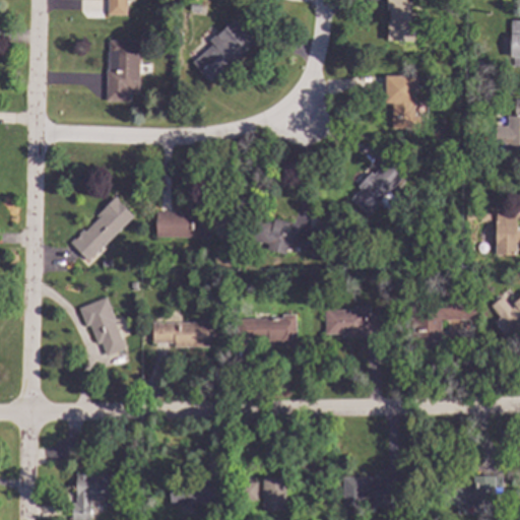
[(131,0),(131,1),(127,1),(126,15),(107,15),(107,0),(131,0)]
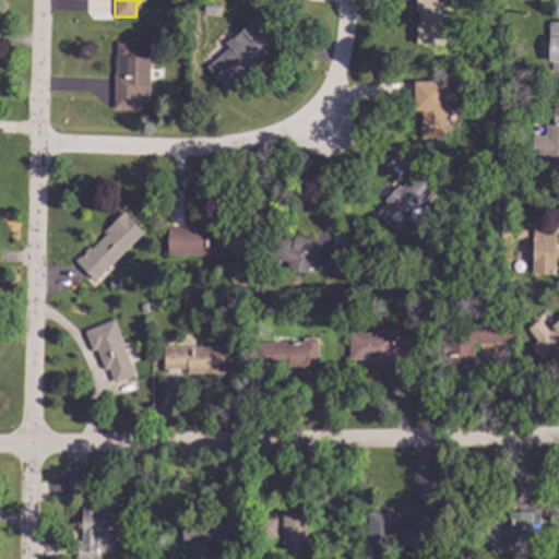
[(436,0),(436,2),(442,3),(441,27),(450,27),(449,44),(416,43),(417,23),(418,24),(418,11),(415,11),(415,0),(436,0)]
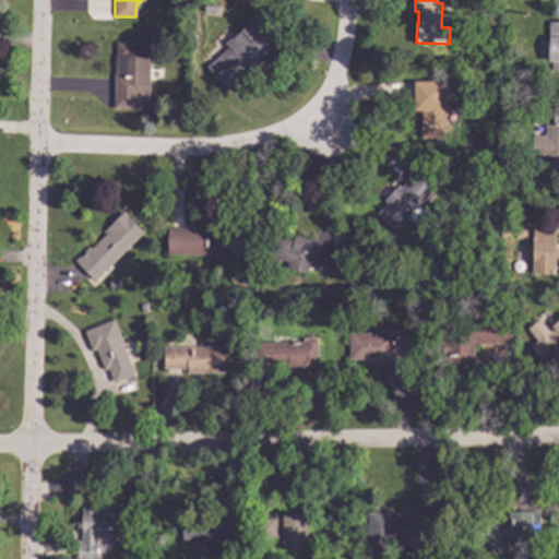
[(273,46),(225,87),(206,67),(228,48),(224,44),(234,35),(236,37),(252,22),(273,46)]
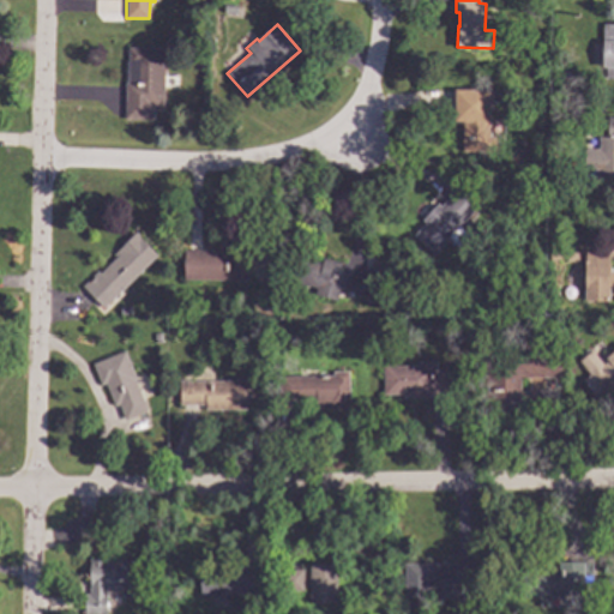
[(613,80),(613,24),(603,25),(602,80),(613,80)]
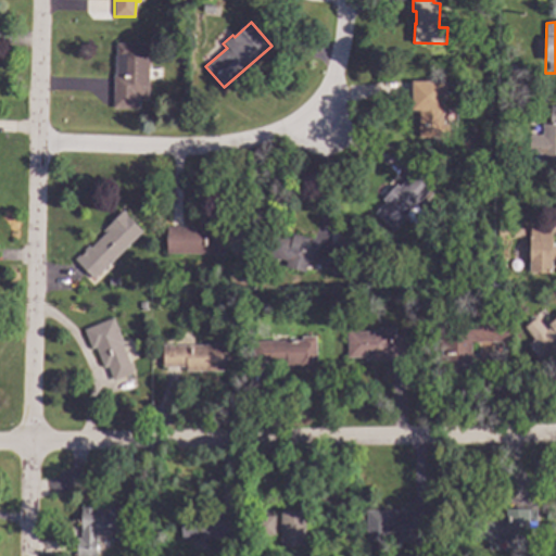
[(149,45),(148,98),(138,97),(138,109),(112,108),(113,75),(115,75),(116,43),(149,45)]
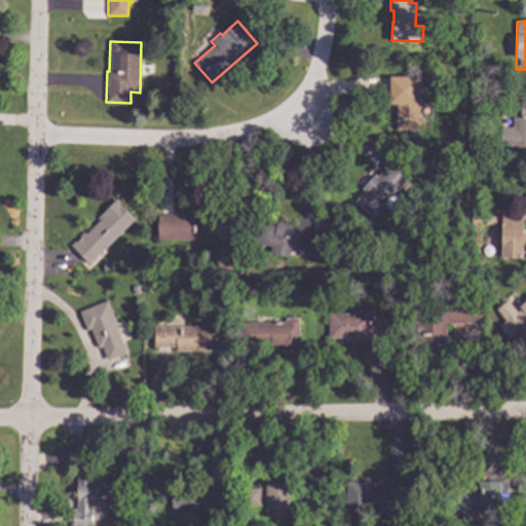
[(487,69),(479,69),(479,61),(487,61),(487,69)]
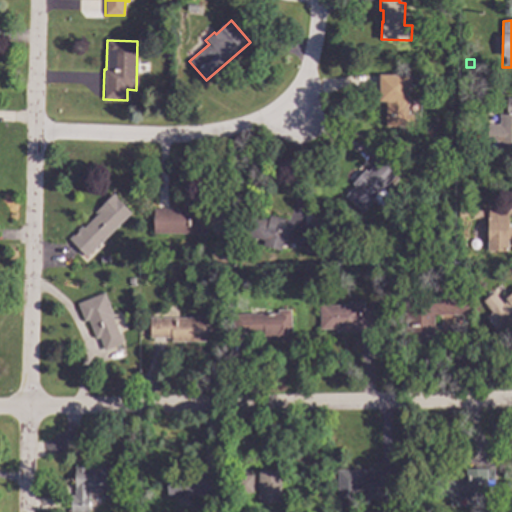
[(408,126),(385,126),(385,102),(379,102),(379,75),(408,75),(408,126)]
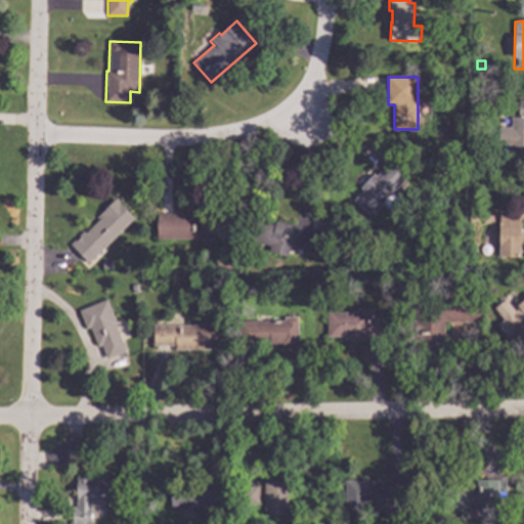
[(523,153),(510,153),(510,145),(498,144),(498,127),(511,128),(511,117),(518,117),(518,100),(523,100),(523,153)]
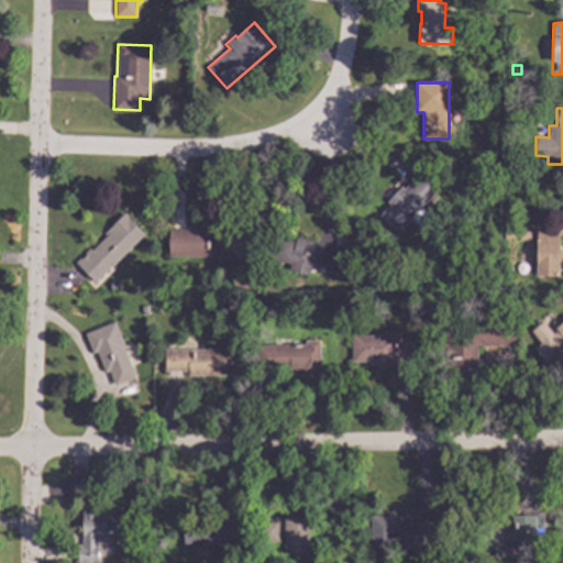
[(437,190),(396,234),(378,217),(390,203),(387,201),(401,187),(404,189),(419,173),(437,190)]
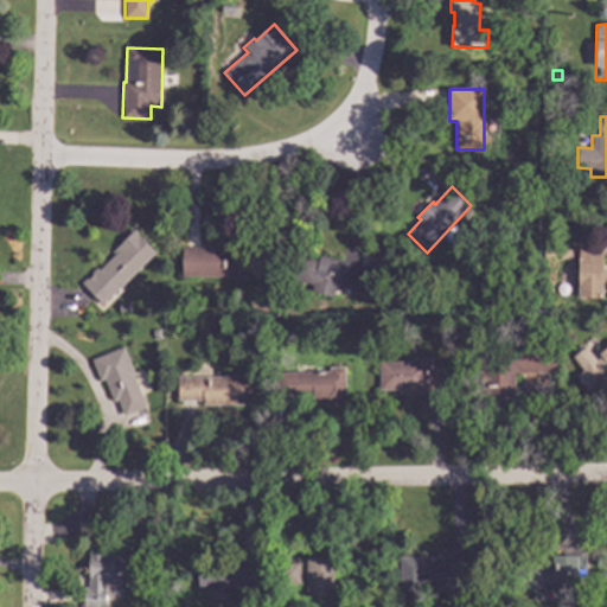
[(138,232),(136,234),(155,253),(102,305),(81,283),(96,268),(98,270),(115,254),(112,251),(134,229),(138,232)]
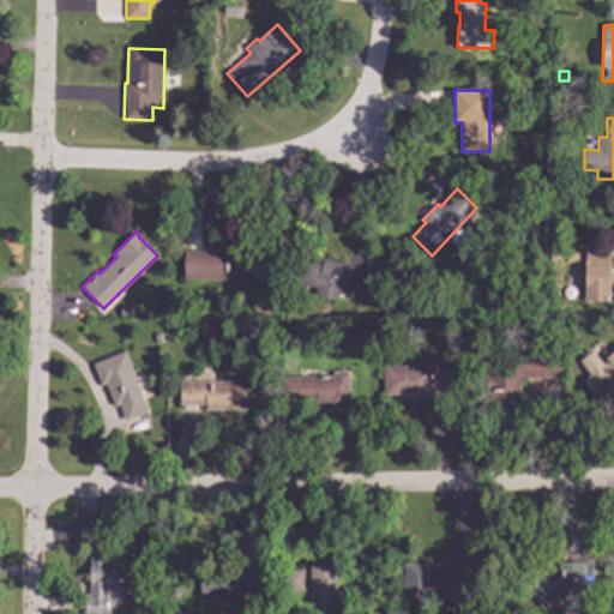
[(248,281),(184,280),(184,251),(224,251),(224,246),(250,246),(248,281)]
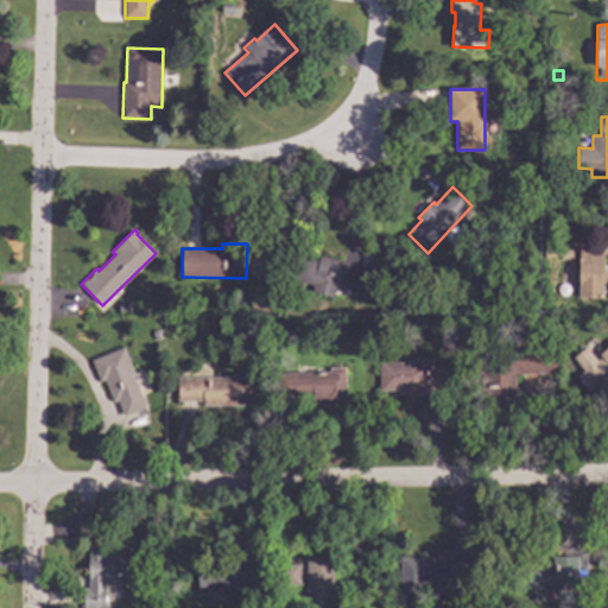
[(603,270),(607,270),(607,291),(602,291),(602,298),(578,298),(580,247),(603,248),(603,270)]
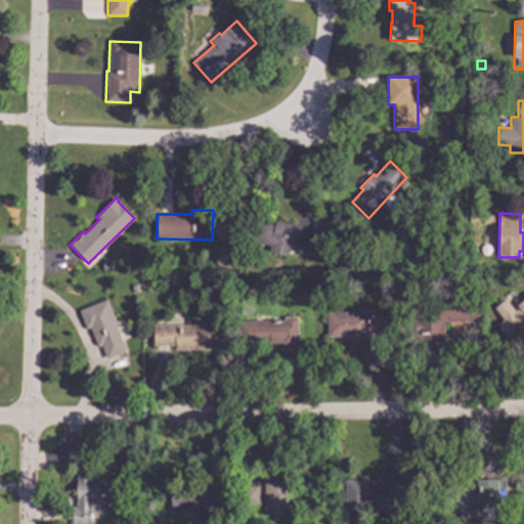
[(300,227),(299,234),(316,228),(321,247),(302,253),(301,247),(295,249),(295,250),(288,248),(286,256),(268,252),(269,246),(253,242),(258,221),(274,225),(276,221),(300,227)]
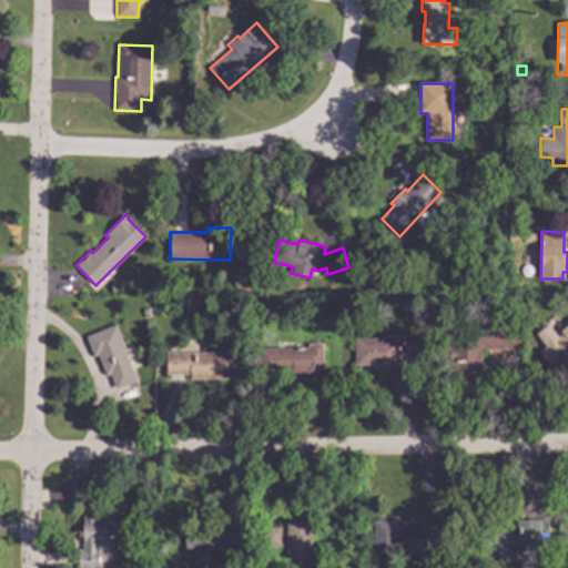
[(518,350),(480,351),(480,376),(449,377),(448,325),(517,323),(518,350)]
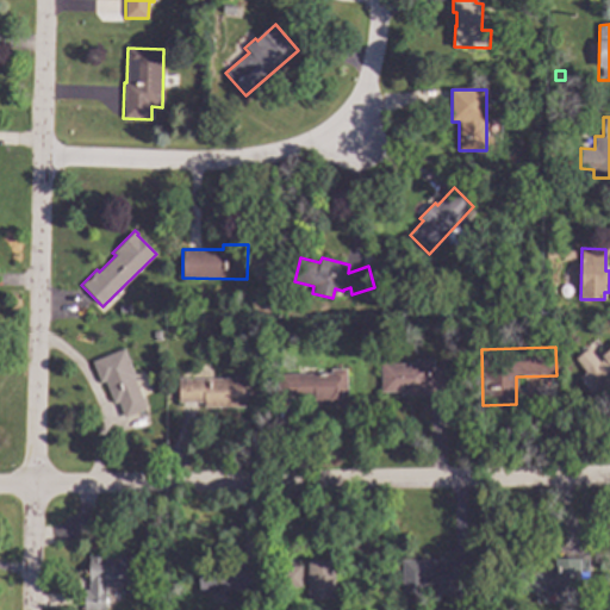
[(609,381),(591,396),(578,378),(585,372),(574,359),(587,348),(598,362),(603,359),(601,355),(609,347),(609,381)]
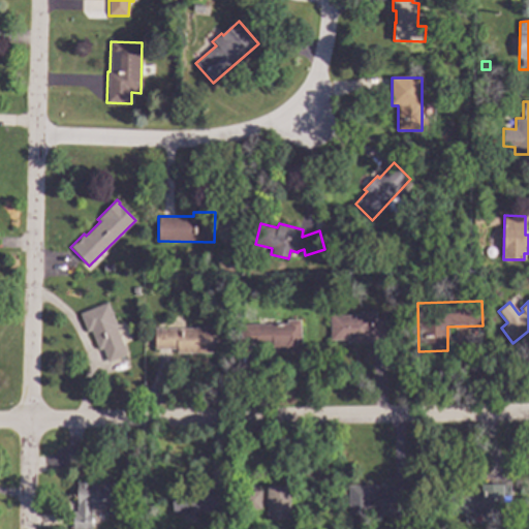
[(117,327),(116,328),(127,354),(107,363),(96,335),(93,336),(91,330),(87,332),(80,314),(107,303),(117,327)]
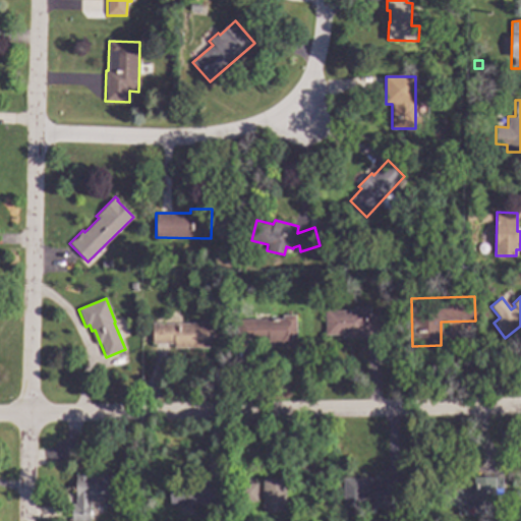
[(369,314),(386,313),(386,334),(365,334),(365,338),(341,338),(341,335),(326,336),(325,311),(354,310),(354,307),(369,306),(369,314)]
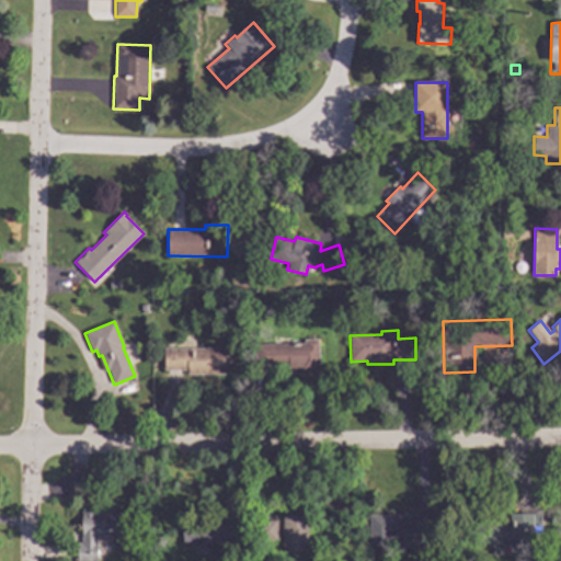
[(319,373),(287,373),(287,365),(255,365),(254,344),(304,344),(304,340),(319,340),(319,373)]
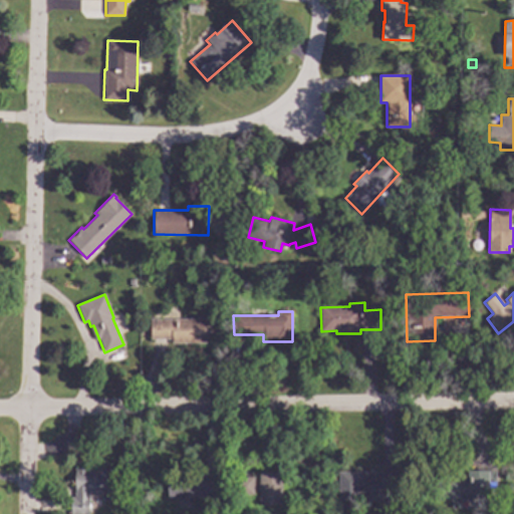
[(212,342),(172,343),(172,339),(151,339),(151,319),(212,318),(212,342)]
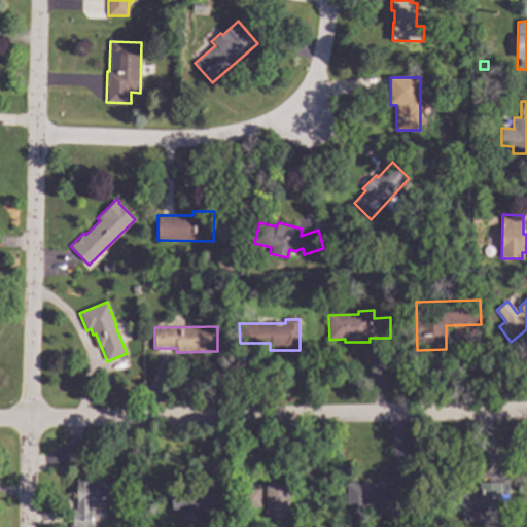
[(118,512),(104,512),(104,504),(91,504),(91,526),(72,526),(72,511),(76,511),(76,481),(118,481),(118,512)]
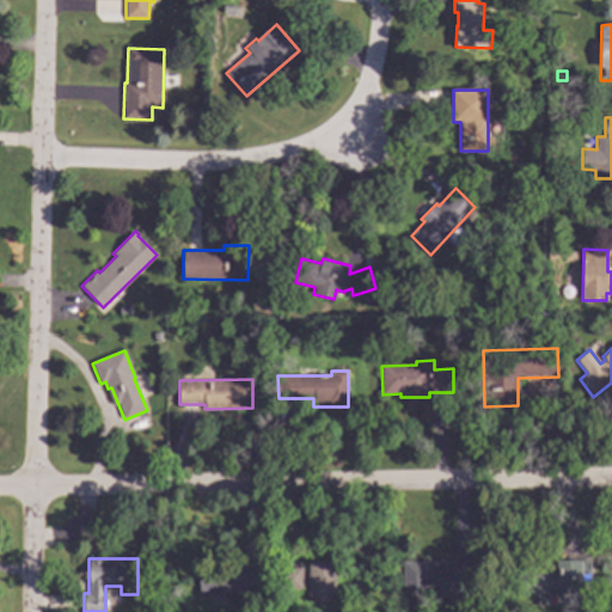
[(472,582),(450,582),(450,597),(433,597),(433,586),(427,586),(427,595),(403,595),(403,562),(472,561),(472,582)]
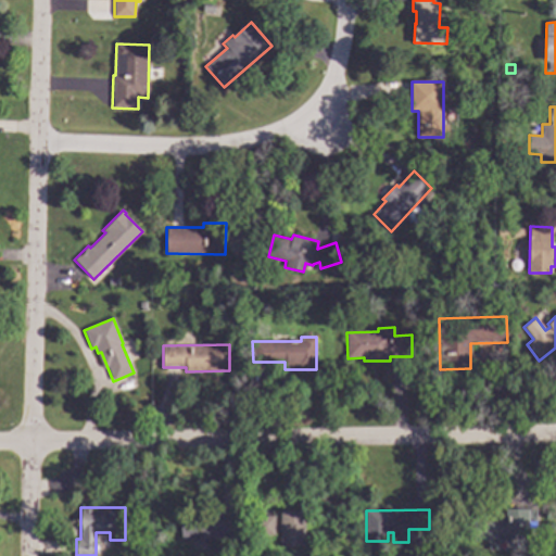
[(528,532),(516,541),(498,541),(498,550),(488,550),(488,541),(474,541),(474,515),(506,514),(506,509),(528,509),(528,532)]
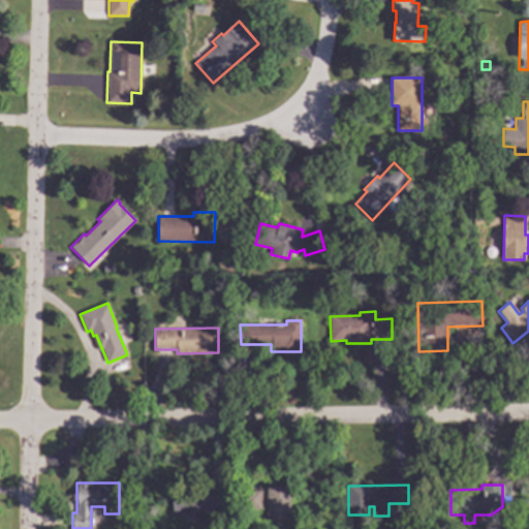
[(289,520),(267,520),(266,488),(288,487),(289,520)]
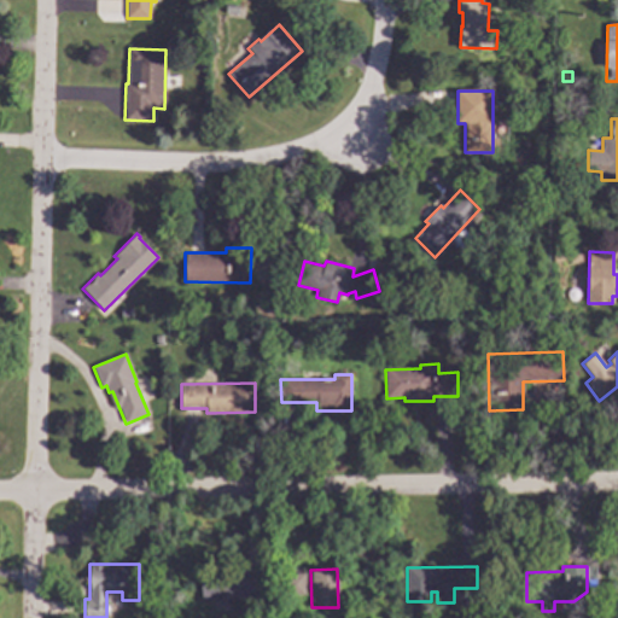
[(260,600),(202,601),(200,573),(243,572),(243,571),(260,571),(260,600)]
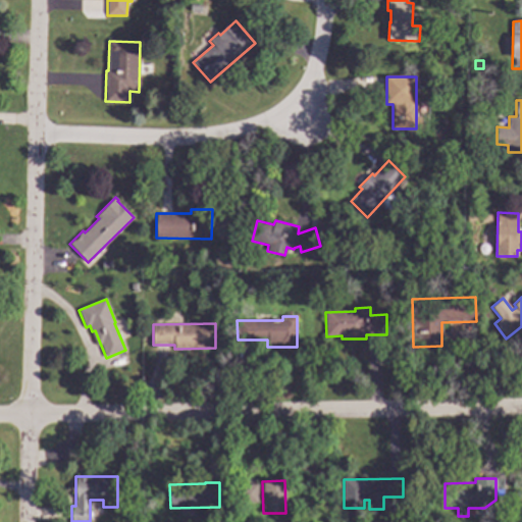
[(257,502),(242,502),(241,485),(257,484),(257,502)]
